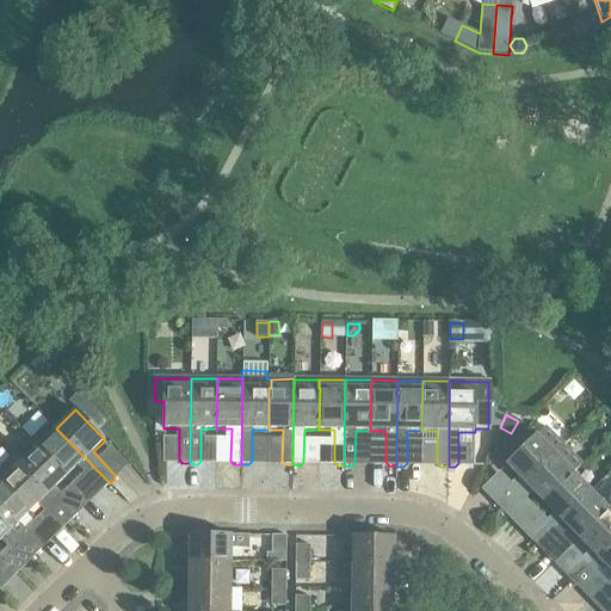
[(49,424),(31,440),(67,476),(78,467),(99,489),(105,489),(110,483),(56,429),(55,430),(49,424)]
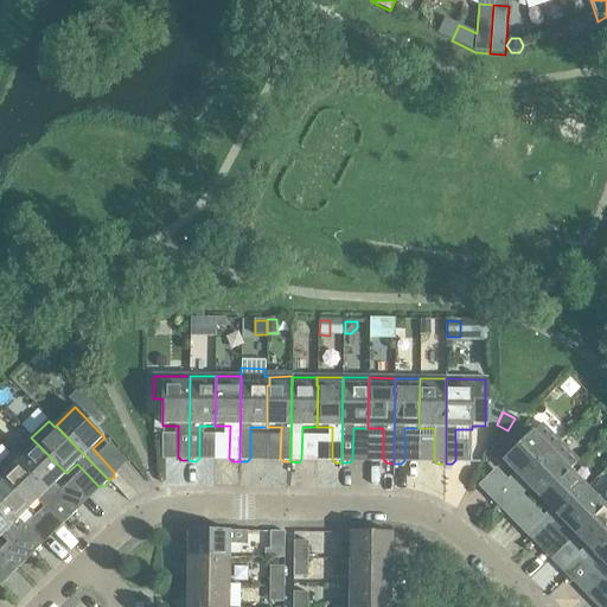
[(492,500),(497,505),(561,442),(542,425),(503,462),(515,473),(492,496),(492,500)]
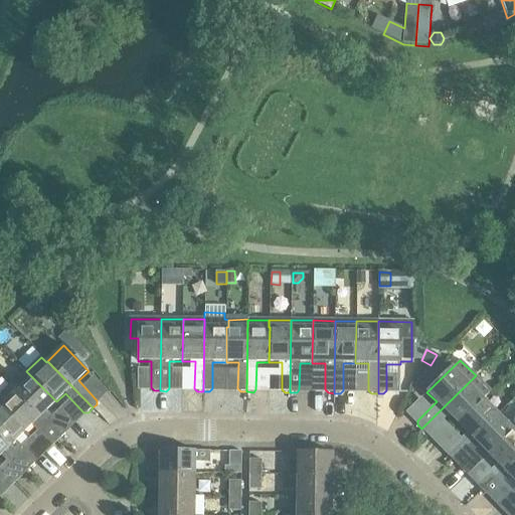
[(26,371),(12,386),(62,438),(65,435),(65,431),(47,411),(56,401),(26,371)]
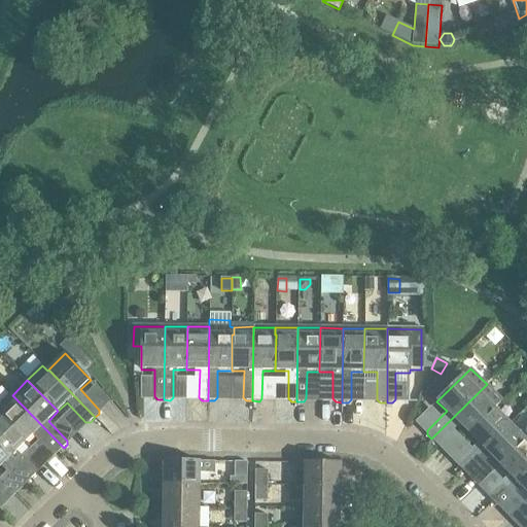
[(468,433),(494,409),(502,400),(487,384),(431,438),(435,444),(440,444),(460,425),(468,433)]
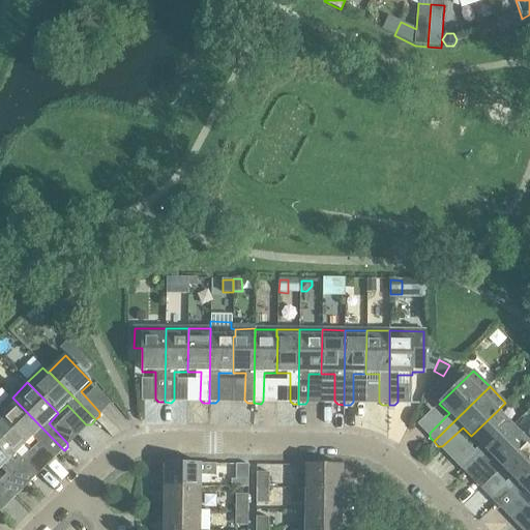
[(12,398),(0,409),(0,418),(26,445),(35,436),(55,455),(59,455),(64,450),(12,398)]
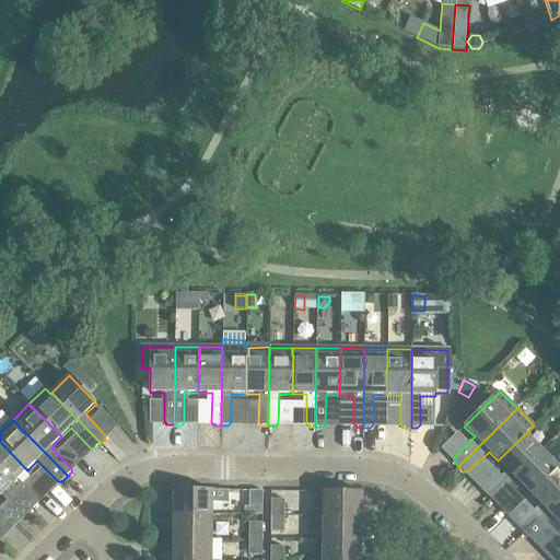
[(487,496),(490,500),(541,451),(525,434),(498,461),(508,470),(487,491),(487,496)]
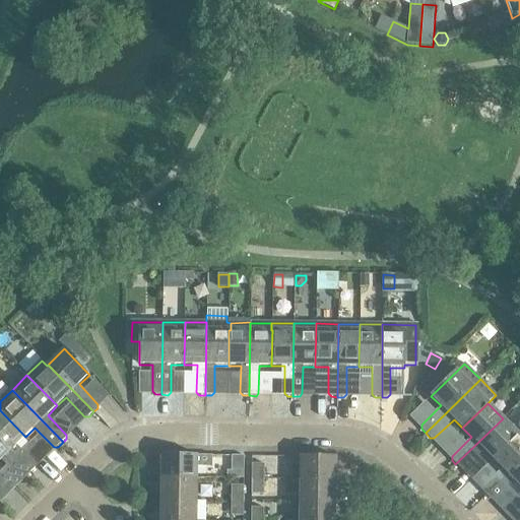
[(0,440),(31,472),(35,469),(35,465),(16,446),(25,437),(0,410),(0,440)]
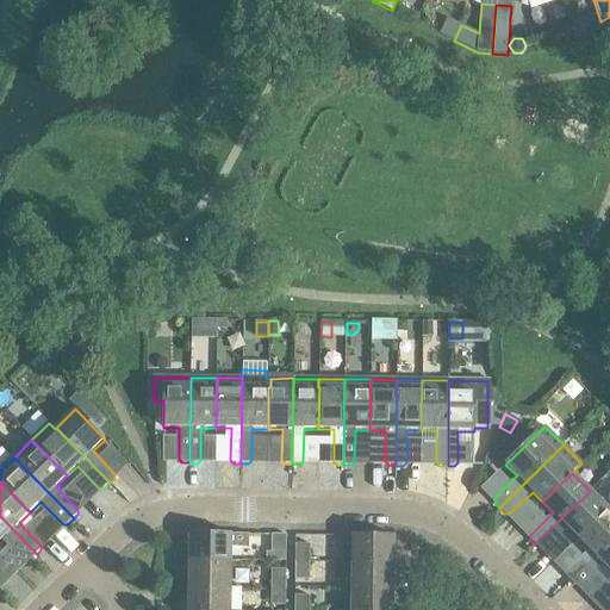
[(567,528),(578,539),(608,509),(590,491),(534,545),(540,551),(545,551),(567,528)]
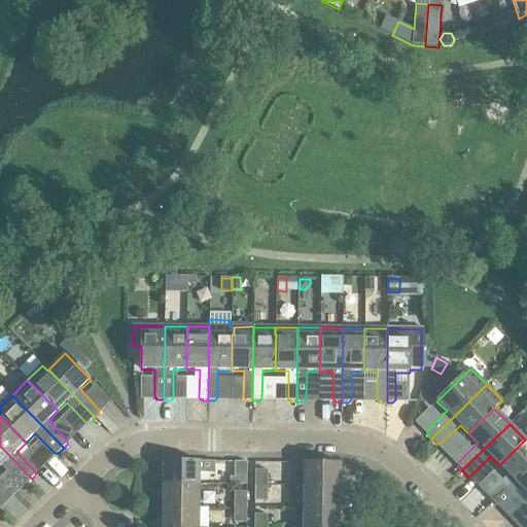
[(489,498),(493,502),(526,468),(526,437),(525,440),(499,465),(508,475),(489,494),(489,498)]
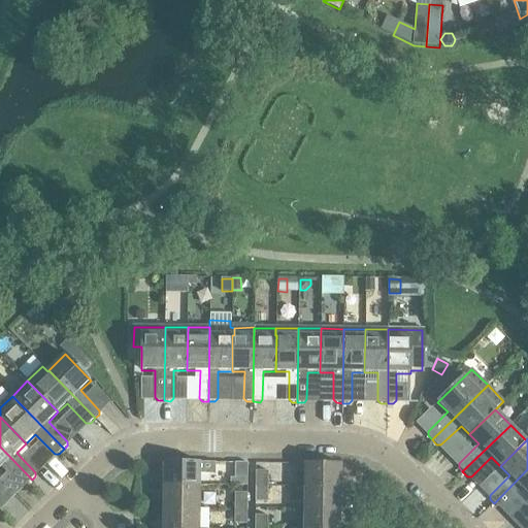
[(0,447),(0,468),(3,465),(22,485),(27,485),(32,480),(0,447)]
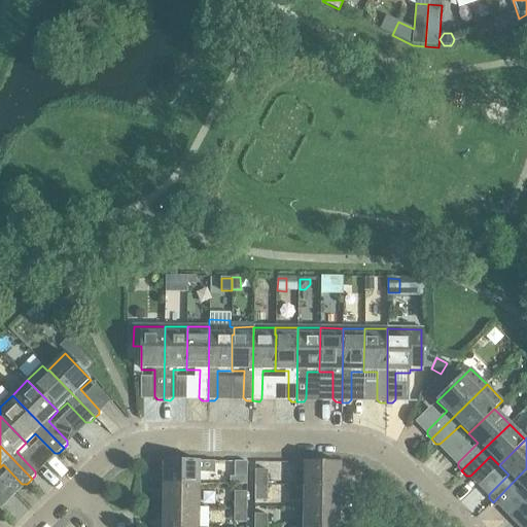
[(163,461),(163,485),(199,485),(199,462),(163,461)]
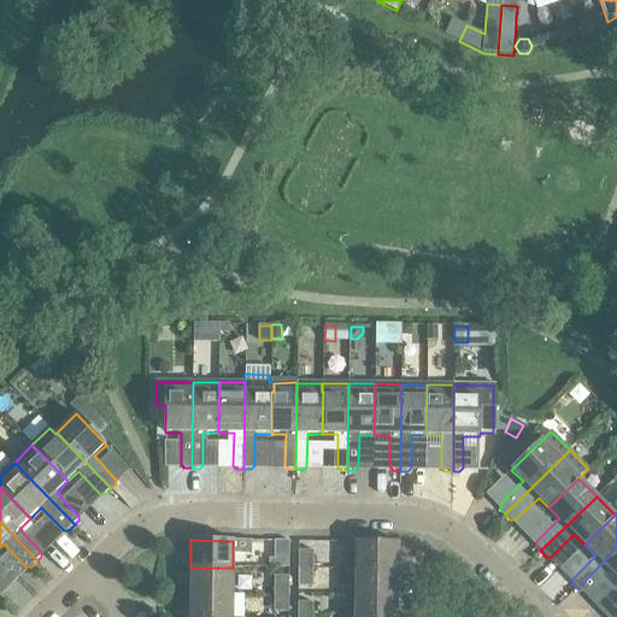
[(269,568),(274,568),(274,569),(288,569),(289,541),(275,541),(274,559),(270,559),(269,568)]
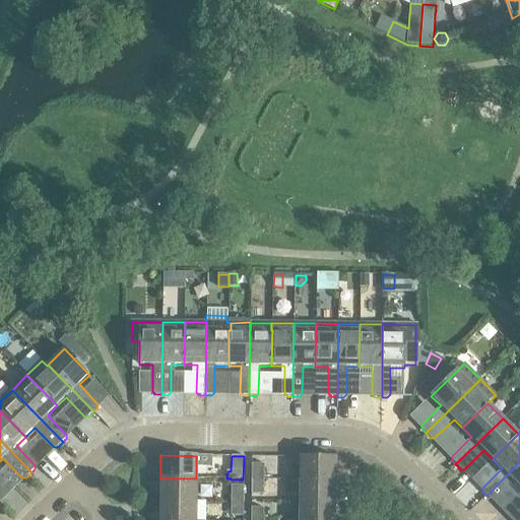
[(300,457),(300,479),(335,479),(335,457),(300,457)]
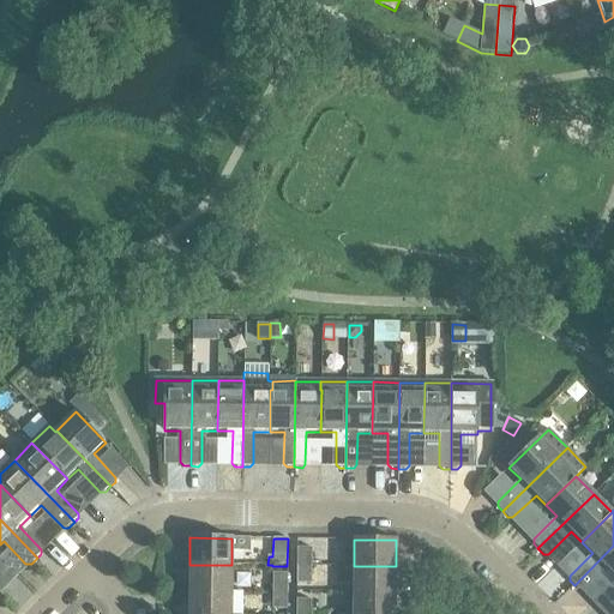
[(613,575),(613,546),(575,585),(579,591),(584,591),(607,569),(613,575)]
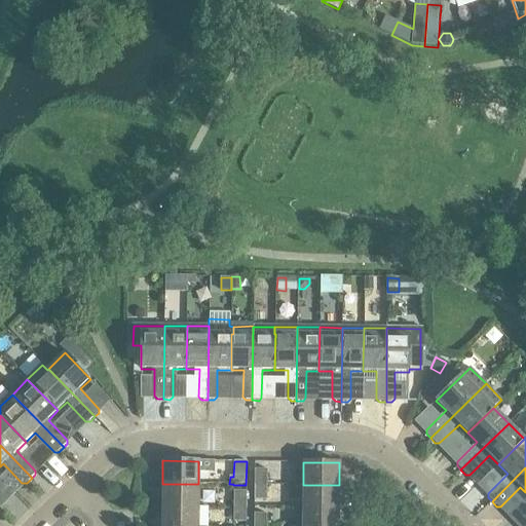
[(255,470),(255,485),(266,485),(267,470),(255,470)]
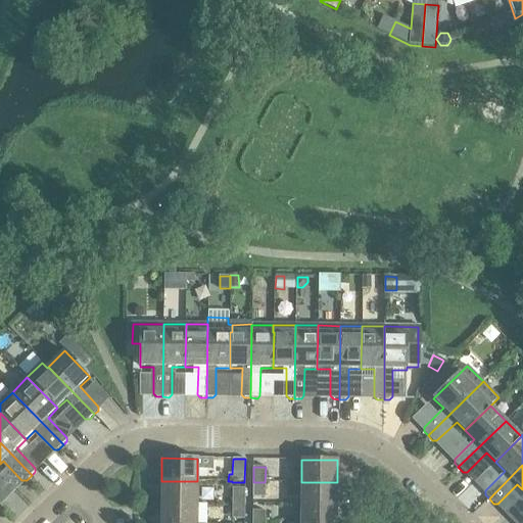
[(161,481),(161,503),(197,504),(197,481),(161,481)]
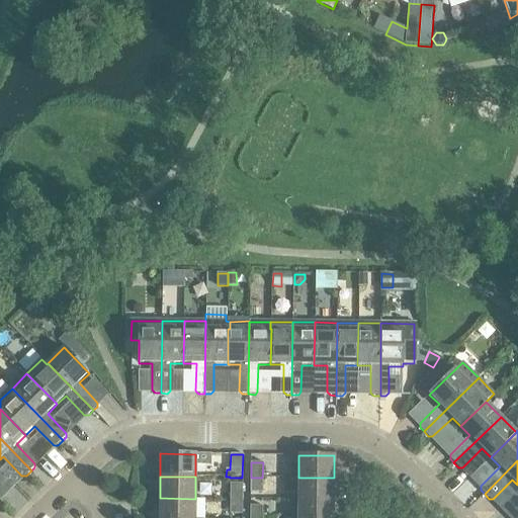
[(262,478),(251,478),(250,493),(262,493),(262,478)]
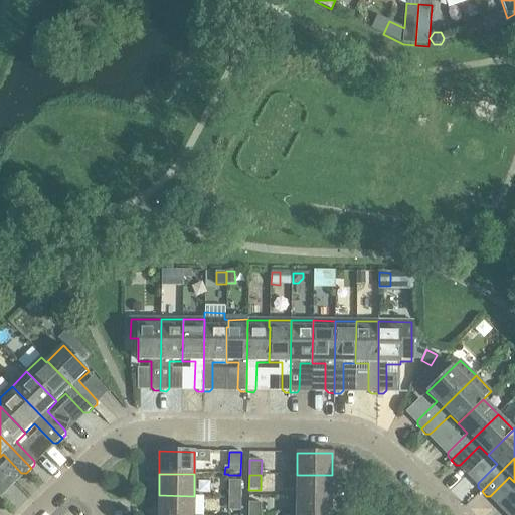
[(297,475),(297,497),(332,497),(332,475),(297,475)]
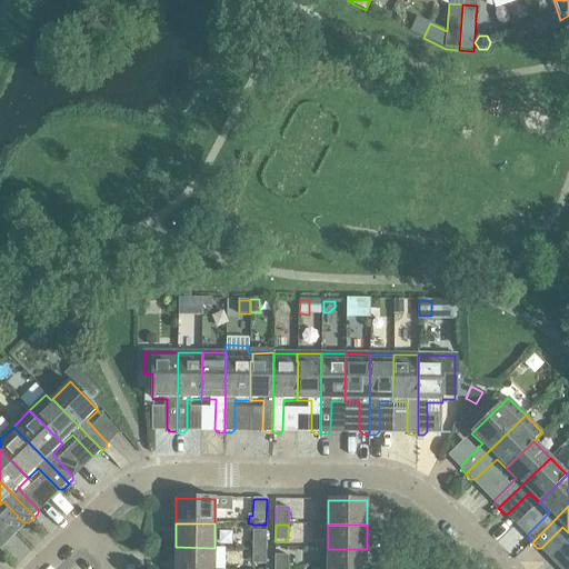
[(252,529),(252,547),(266,547),(266,529),(252,529)]
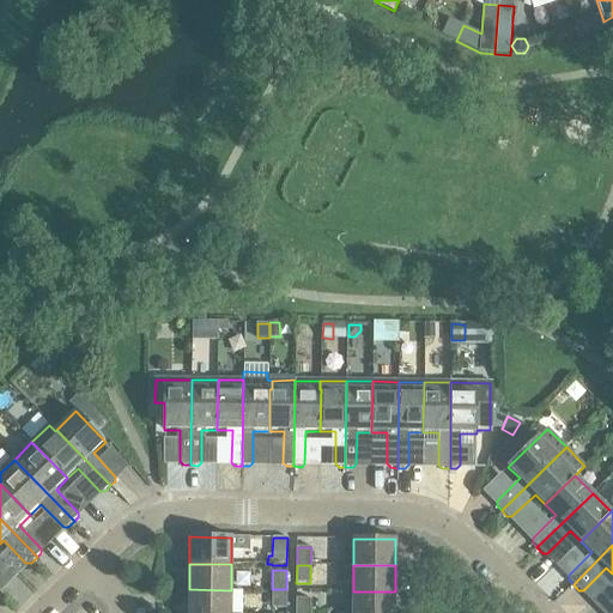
[(189,589),(188,612),(230,612),(231,590),(189,589)]
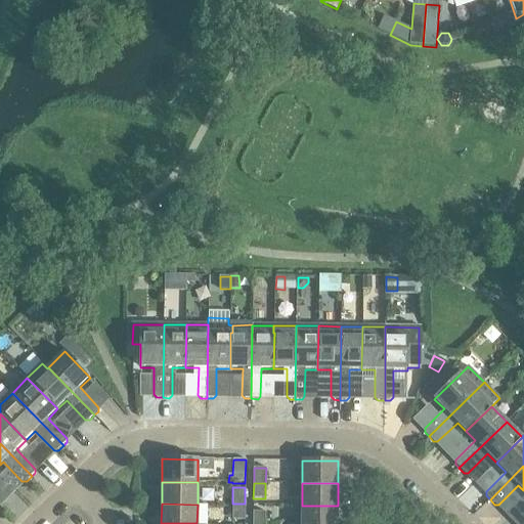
[(245,504),(232,504),(232,520),(245,520),(245,504)]
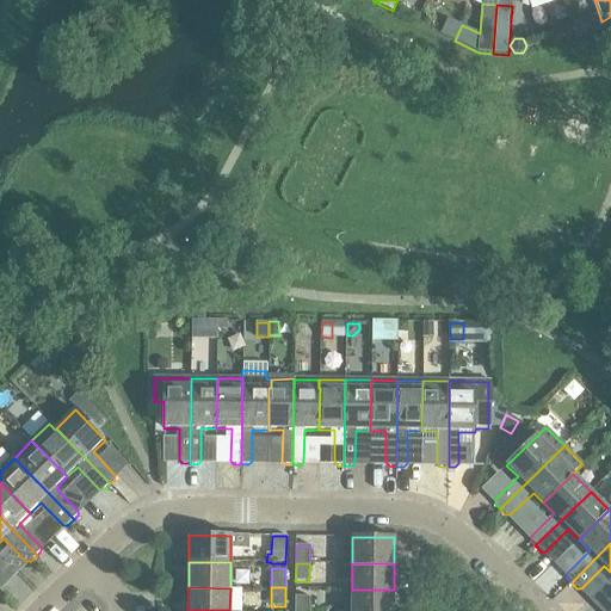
[(352,590),(351,610),(393,610),(394,590),(352,590)]
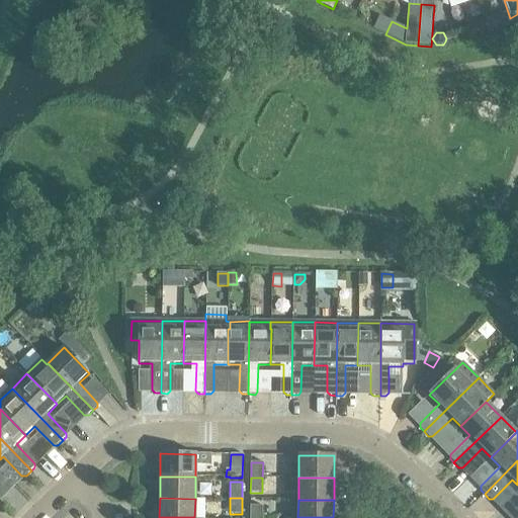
[(250,504),(250,517),(262,517),(262,504),(250,504)]
